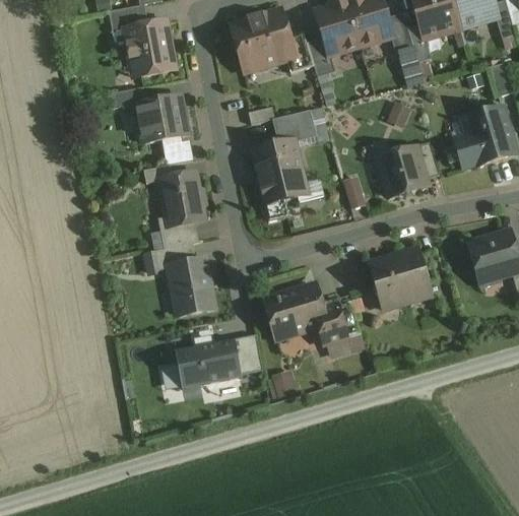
[(337,0),(329,2),(330,5),(314,10),(322,36),(327,55),(328,54),(359,46),(345,0),(337,0)]
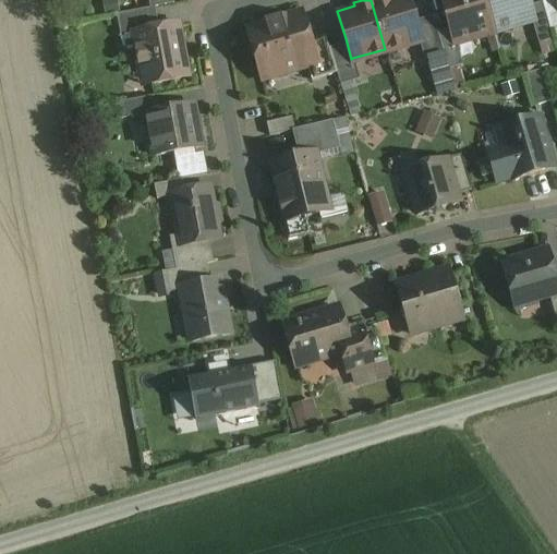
[(371,0),(385,49),(418,39),(419,38),(413,19),(407,0),(371,0)]
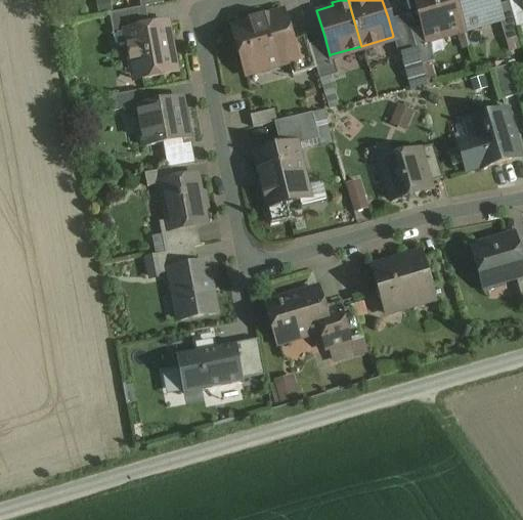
[(415,0),(422,24),(426,38),(428,38),(463,27),(453,0),(415,0)]
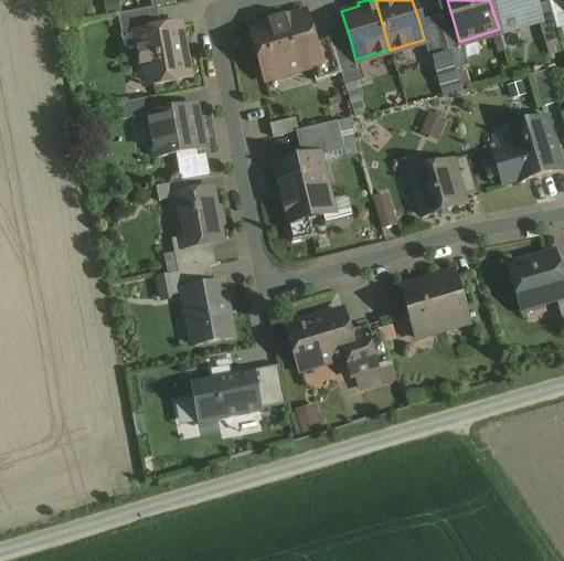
[(489,0),(499,29),(536,18),(539,18),(534,3),(533,0),(489,0)]
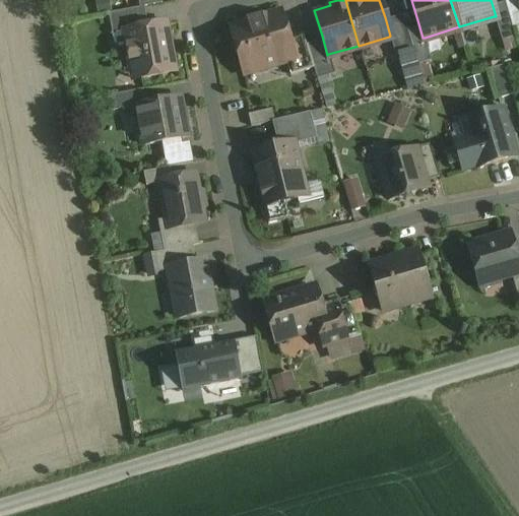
[(512,25),(504,0),(501,0),(492,3),(496,16),(494,16),(501,38),(514,34),(512,25)]
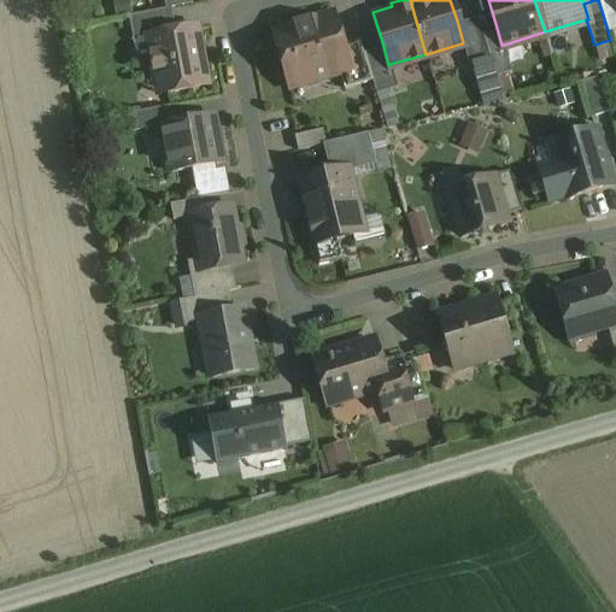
[(615,3),(615,0),(598,0),(608,30),(615,28),(615,3)]
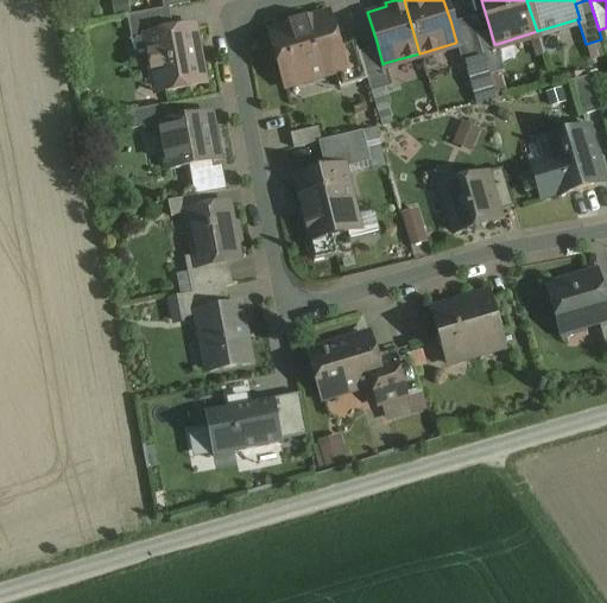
[(162,6),(125,13),(130,38),(144,35),(144,33),(172,29),(168,5),(162,6)]
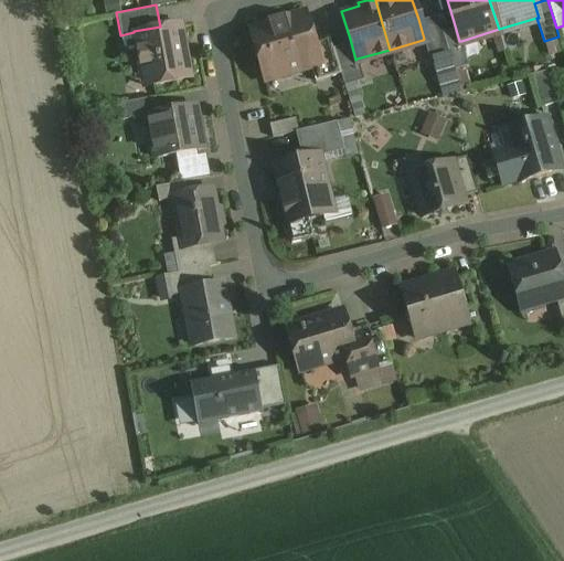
[(304,10),(249,25),(265,77),(310,64),(319,62),(312,38),(304,10)]
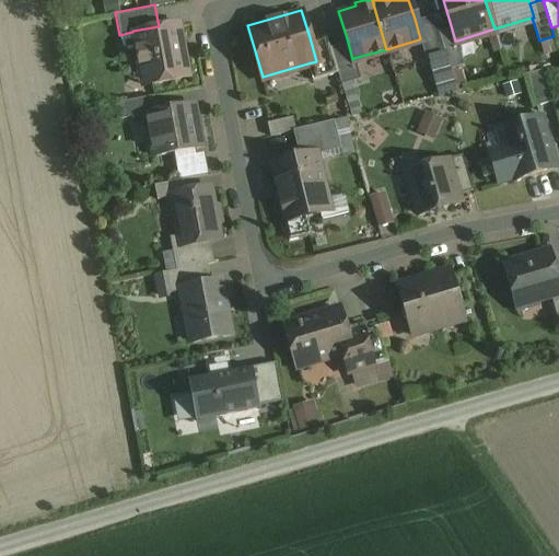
[(432,13),(415,19),(420,38),(419,39),(424,57),(444,50),(438,30),(432,13)]
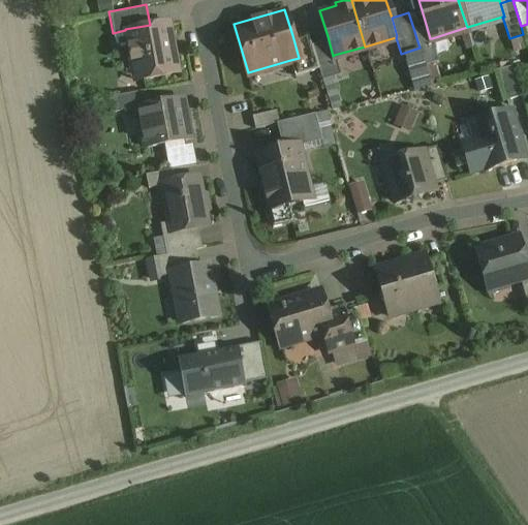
[(150,25),(125,29),(125,30),(128,43),(133,47),(135,60),(130,68),(142,75),(177,69),(174,53),(168,50),(166,38),(171,38),(167,21),(150,25)]
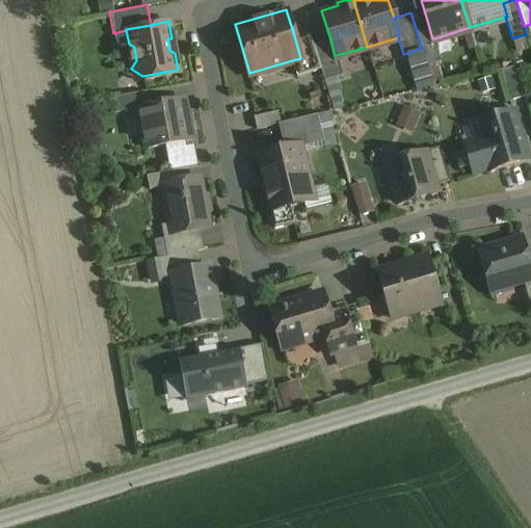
[(432,38),(428,24),(416,28),(422,48),(426,63),(440,60),(434,38),(432,38)]
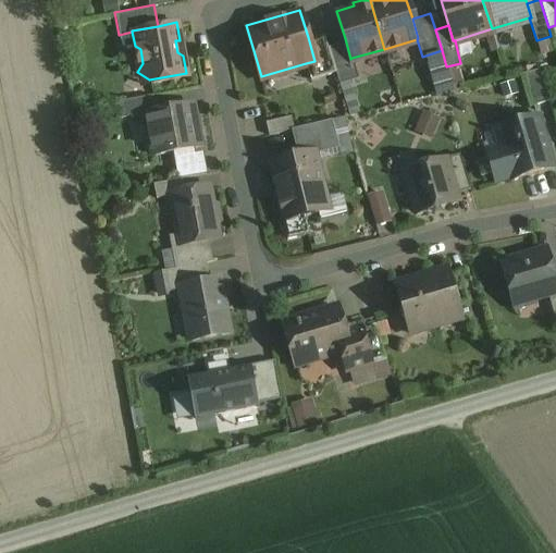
[(323,33),(308,37),(314,61),(306,63),(310,77),(334,70),(326,44),(323,33)]
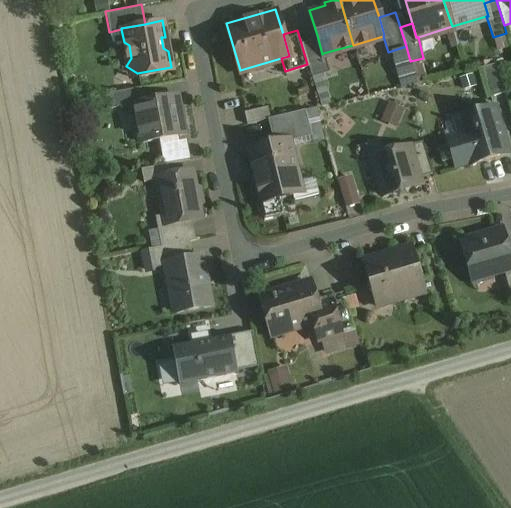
[(317,35),(300,40),(307,64),(310,75),(328,69),(323,53),(322,54),(317,35)]
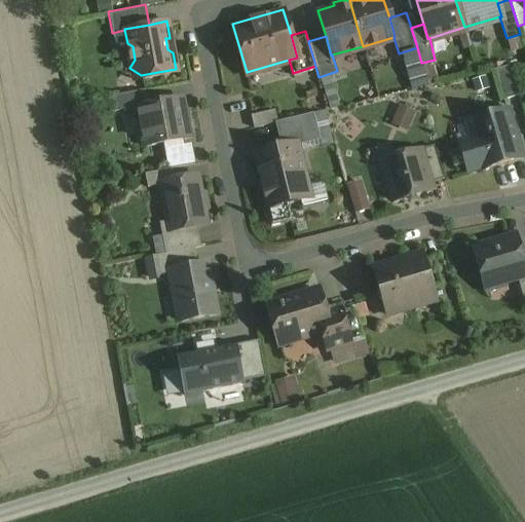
[(509,64),(489,68),(498,99),(518,94),(509,64)]
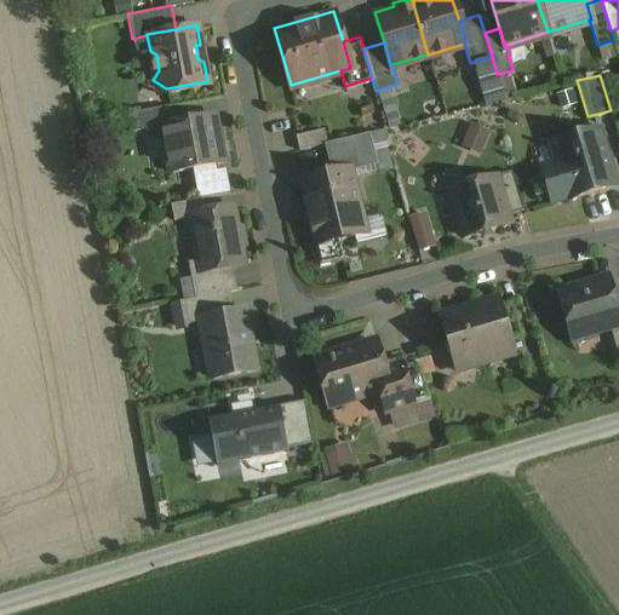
[(170,104),(136,110),(139,127),(161,124),(161,122),(172,120),(170,104)]
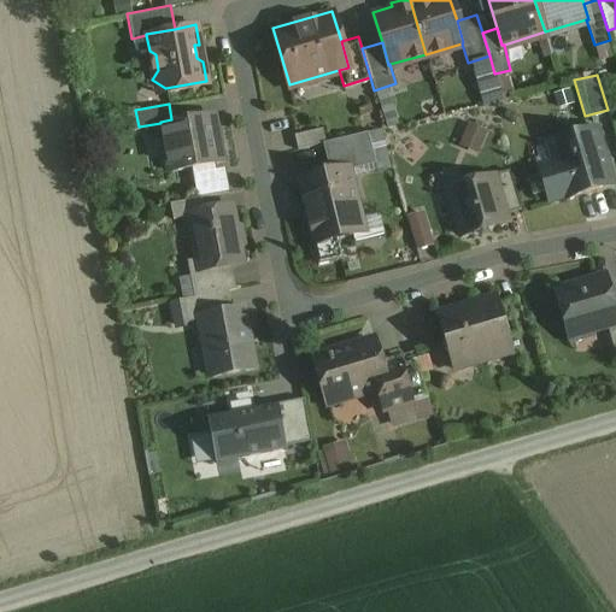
[(171,119),(160,122),(160,123),(169,169),(221,159),(212,112),(171,119)]
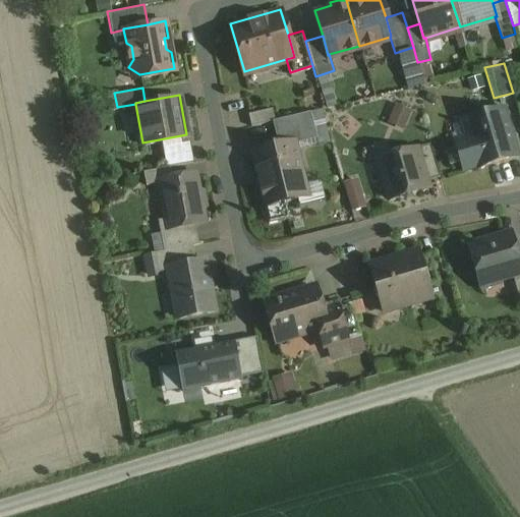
[(394,100),(387,118),(401,124),(409,107),(394,100)]
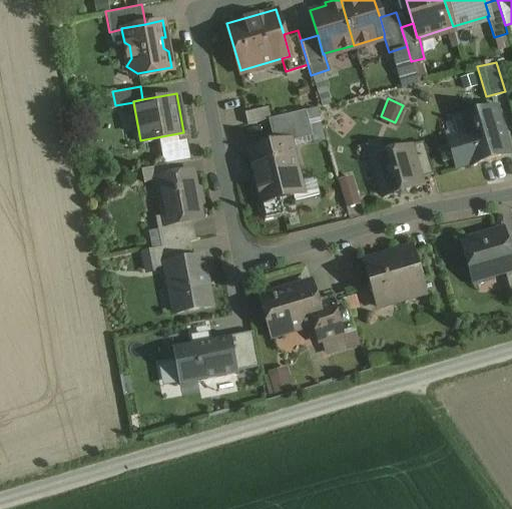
[(268,105),(243,110),(246,122),(270,116),(268,105)]
